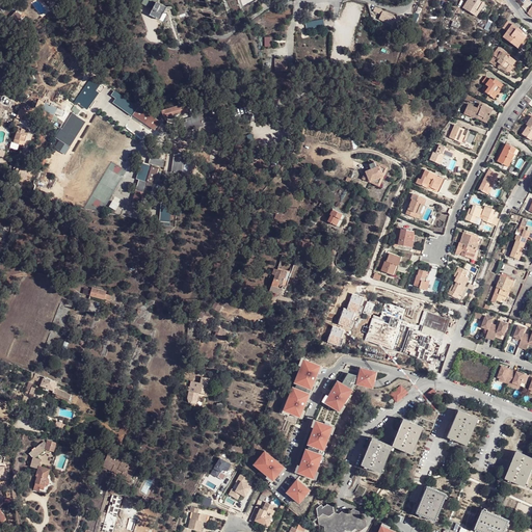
[(142,0),(141,2),(153,7),(150,15),(158,18),(161,11),(164,12),(166,6),(157,2),(157,0),(142,0)]
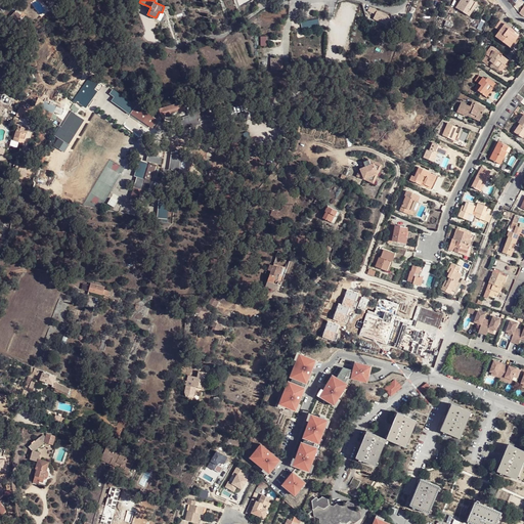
[(477,3),(472,0),(470,0),(466,7),(472,11),(477,3)]
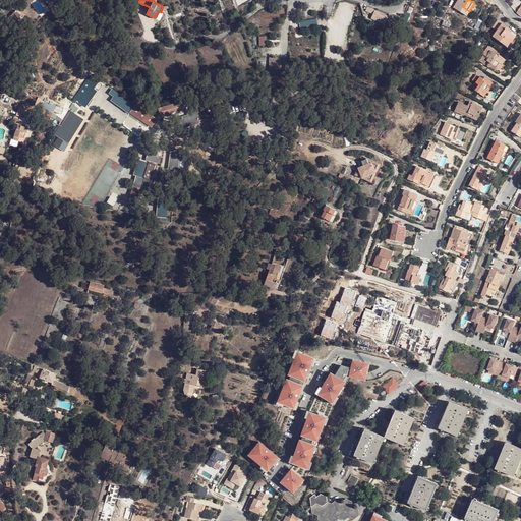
[(375,6),(368,2),(366,7),(372,9),(372,11),(383,15),(385,11),(374,7),(375,6)]
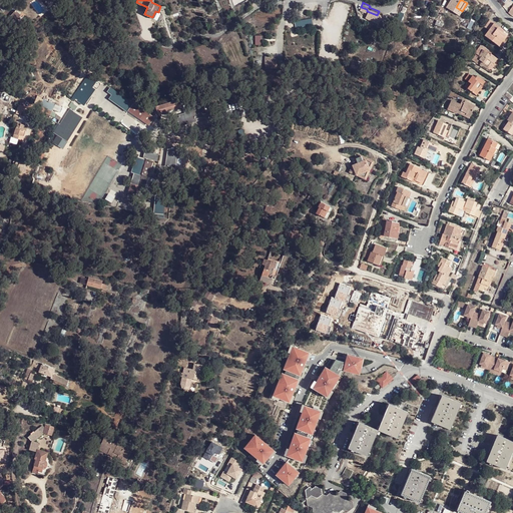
[(15,18),(19,14),(14,9),(7,15),(12,20),(10,21),(16,27),(20,23),(15,18)]
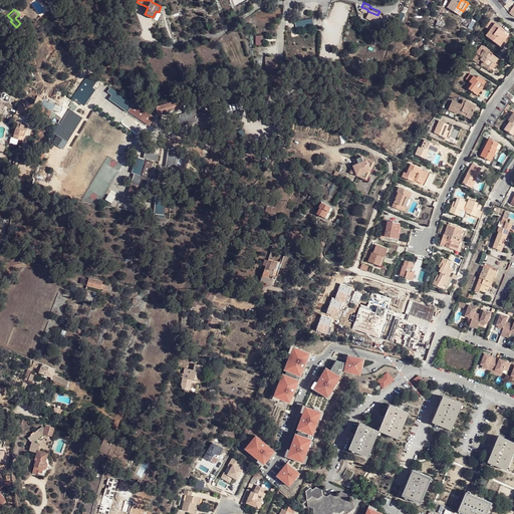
[(500,43),(508,33),(503,29),(505,27),(493,16),(487,24),(491,27),(486,33),(500,43)]
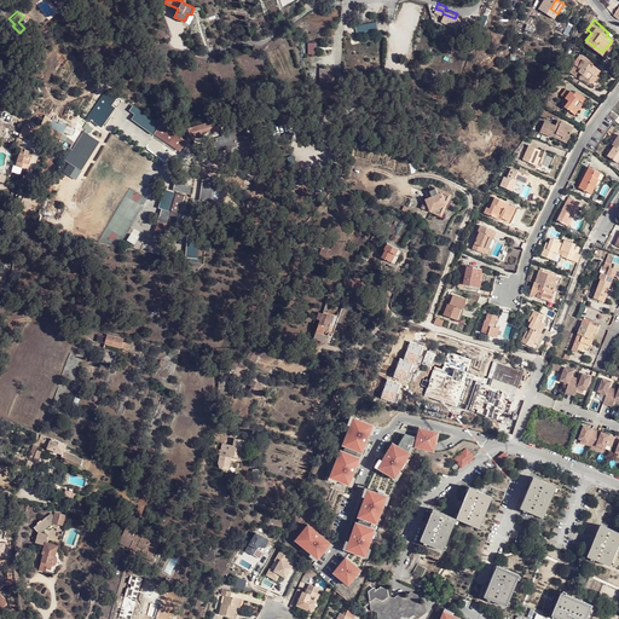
[(375,21),(353,23),(354,30),(376,27),(375,21)]
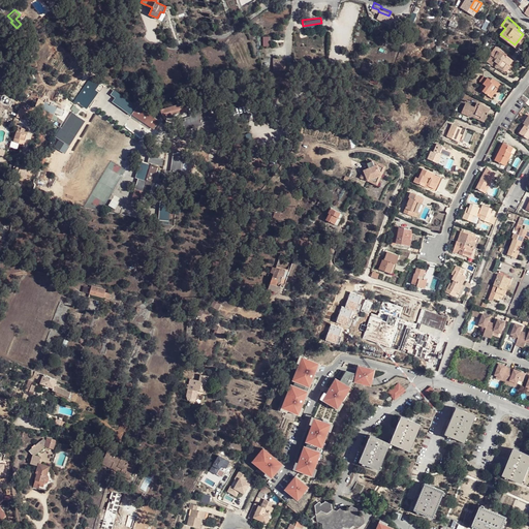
[(273,33),(265,32),(263,54),(272,55),(273,33)]
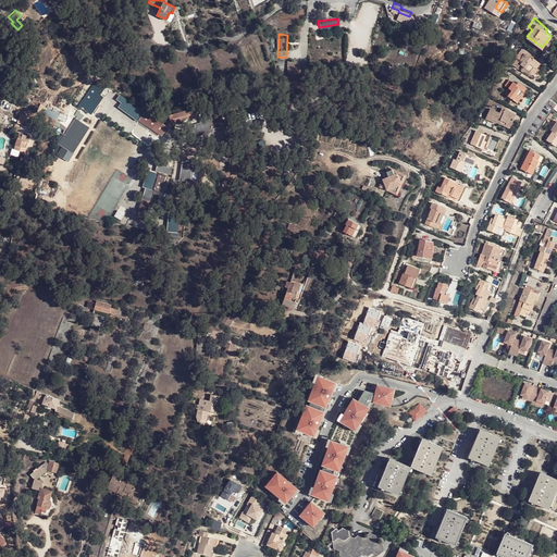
[(555,39),(551,36),(542,47),(545,50),(555,39)]
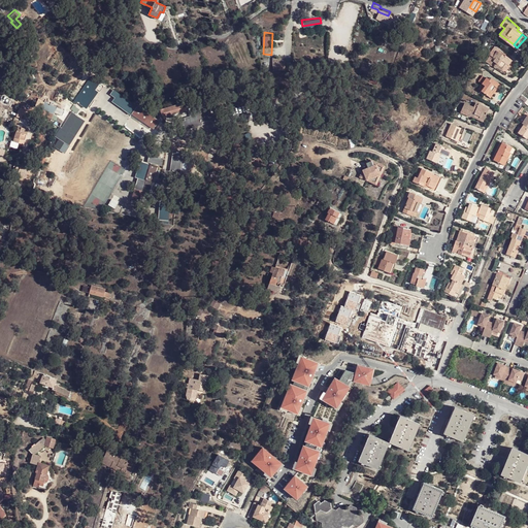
[(488,61),(493,65),(496,61),(502,66),(499,70),(504,75),(516,62),(507,56),(506,58),(502,54),(503,52),(497,46),(490,54),(492,56),(488,61)]
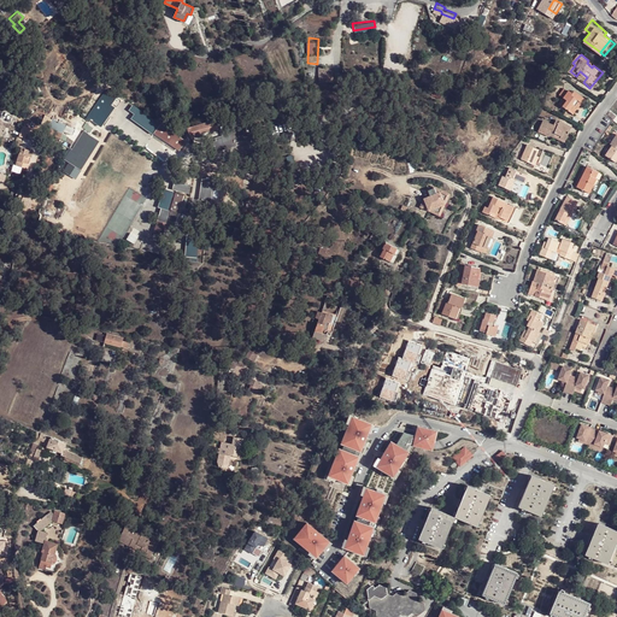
[(333,82),(333,68),(316,69),(317,83),(333,82)]
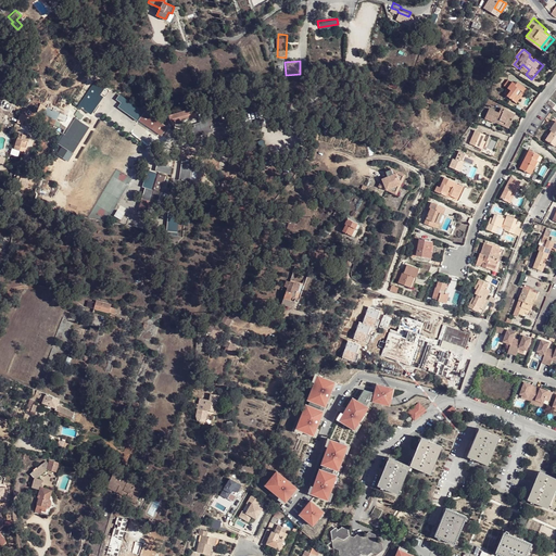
[(522,64),(519,68),(526,74),(529,70),(522,64)]
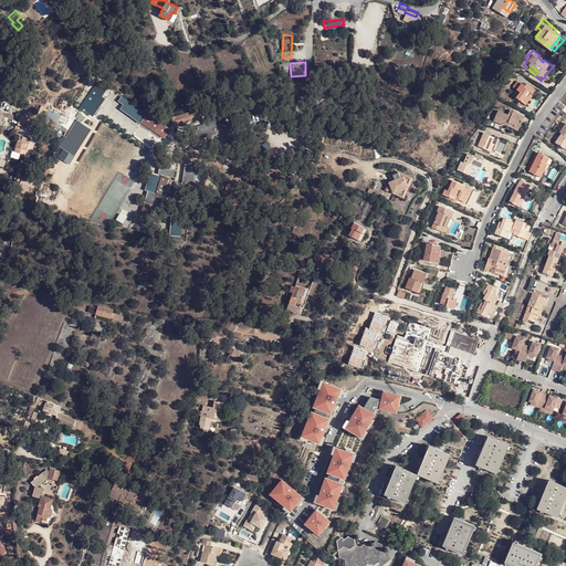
[(106,90),(97,83),(80,108),(92,117),(104,100),(100,96),(106,90)]
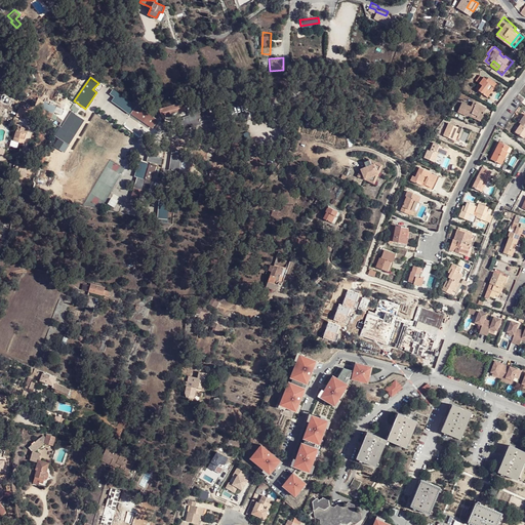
[(485,82),(486,80),(483,77),(475,88),(484,96),(488,91),(491,87),(487,83),(485,82)]
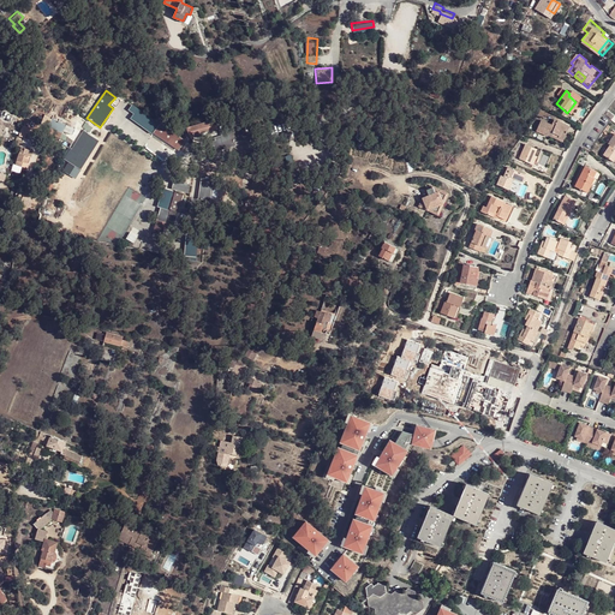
[(137,108),(135,113),(145,120),(153,119),(137,108)]
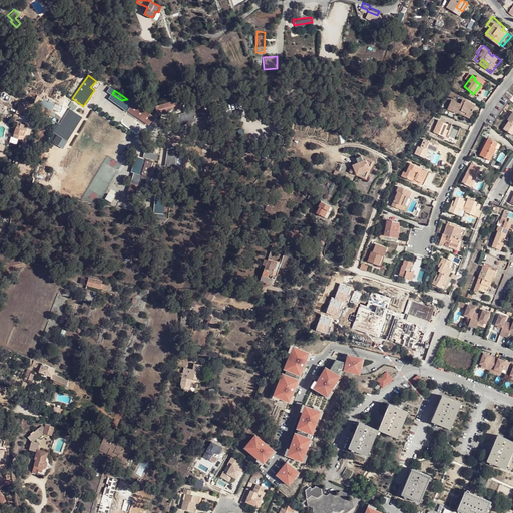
[(121,100),(112,94),(110,98),(126,109),(131,102),(127,99),(121,100)]
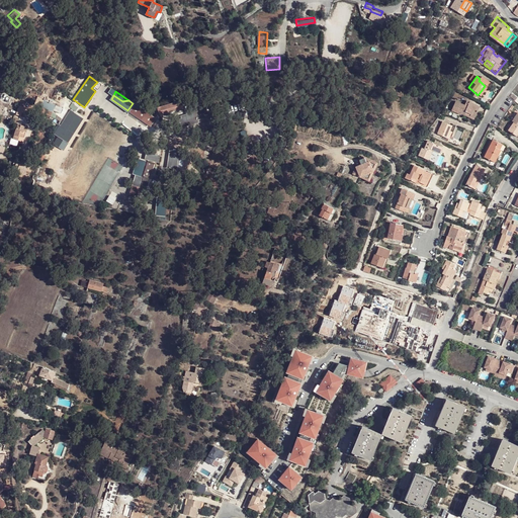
[(184,107),(182,99),(157,108),(160,116),(184,107)]
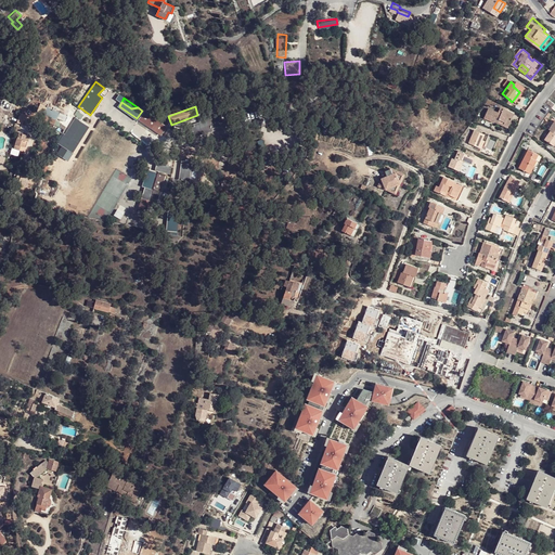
[(498,124),(498,123),(499,119),(512,126),(517,114),(505,108),(503,114),(491,108),(486,119),(498,124)]
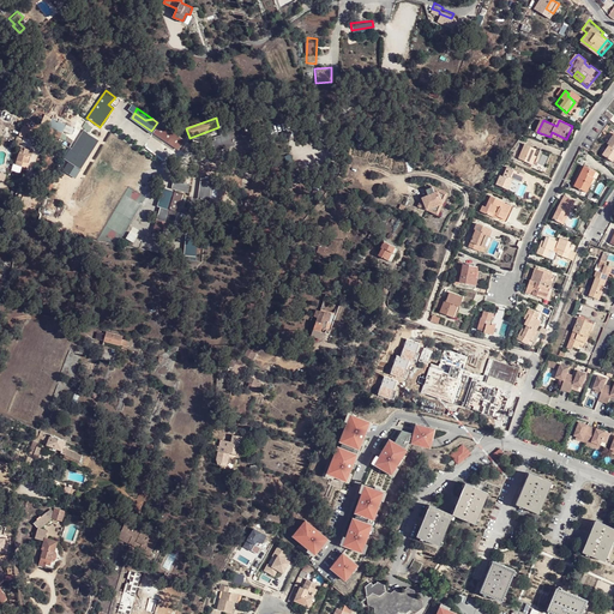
[(23,124),(19,136),(25,137),(29,126),(23,124)]
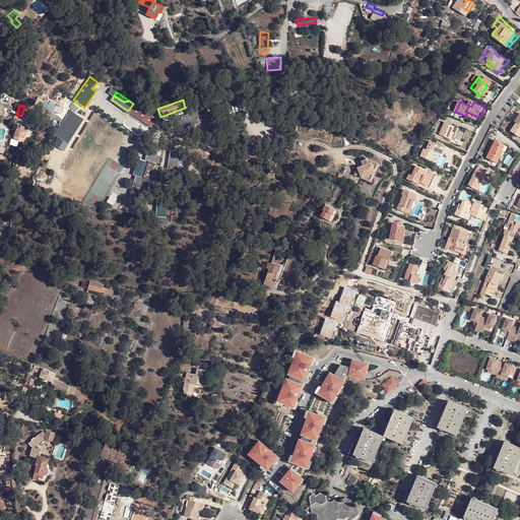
[(156,120),(135,105),(130,112),(151,127),(156,120)]
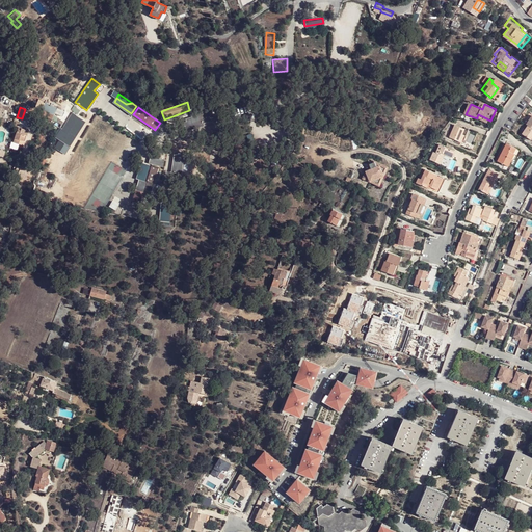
[(58,127),(53,136),(59,140),(56,145),(64,151),(68,145),(71,148),(86,122),(73,113),(65,125),(69,127),(65,131),(58,127)]
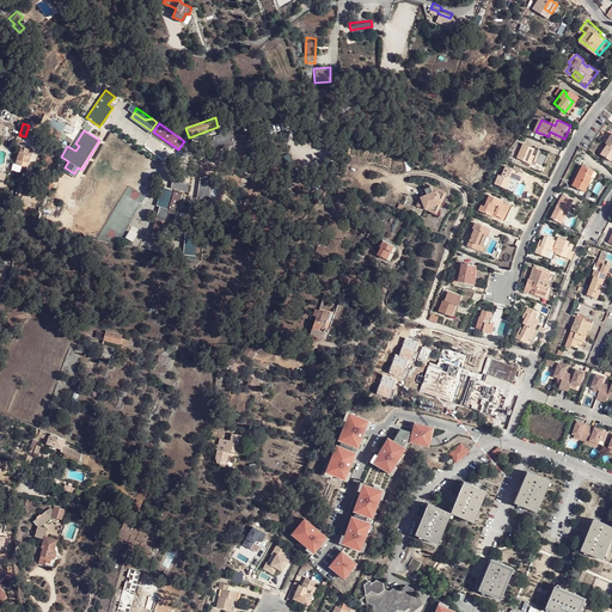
[(550,132),(549,135),(563,142),(564,139),(550,132)]
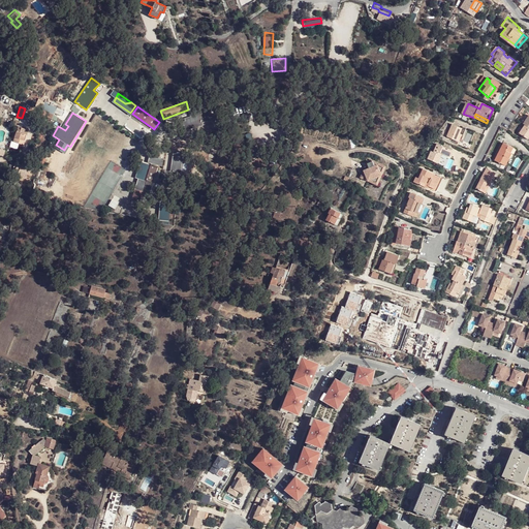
[(528,117),(524,125),(525,126),(520,134),(528,141),(528,137),(528,117)]
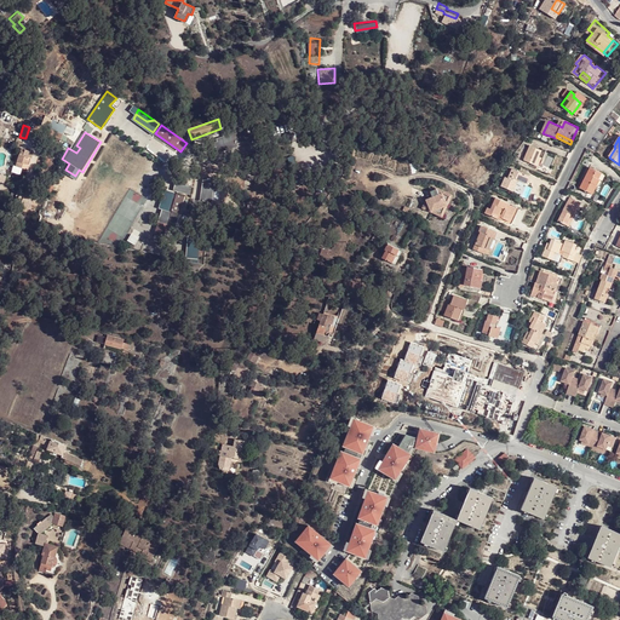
[(544,150),(532,145),(526,160),(540,167),(544,159),(540,156),(544,150)]
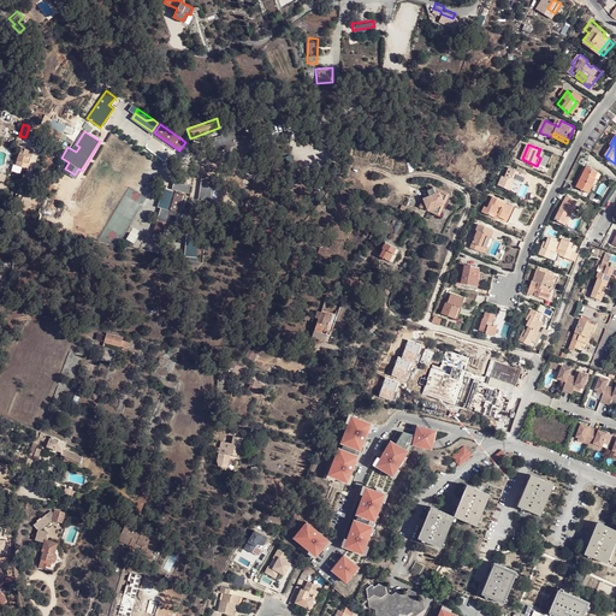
[(34,149),(21,146),(16,163),(28,166),(34,149)]
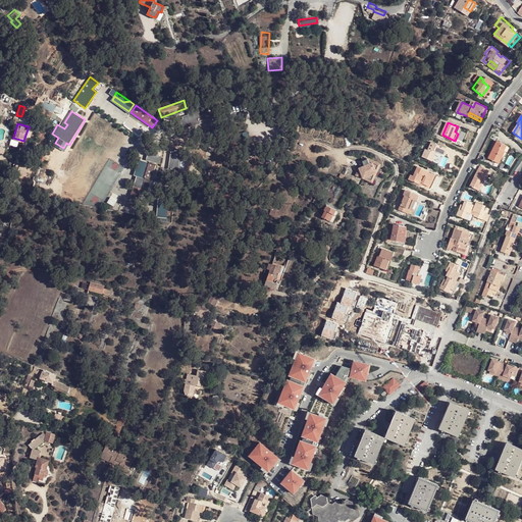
[(507,147),(499,141),(488,156),(499,163),(504,156),(507,152),(505,151),(507,147)]
